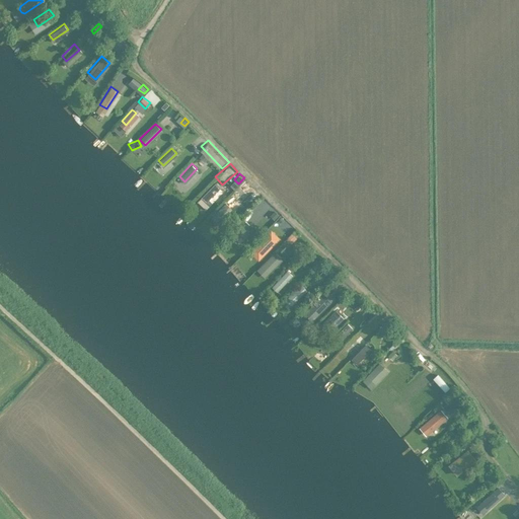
[(215,180),(201,196),(206,201),(220,186),(215,180)]
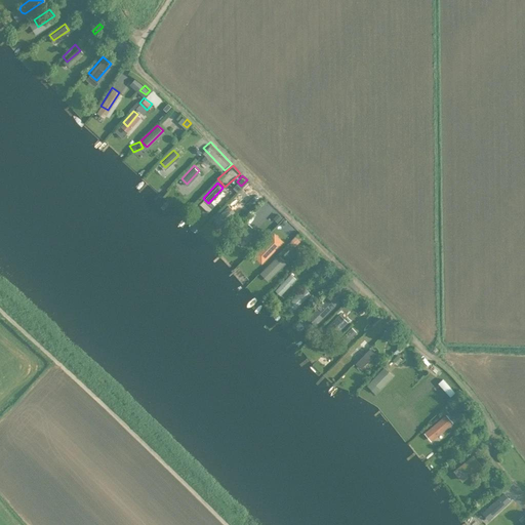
[(228,204),(213,217),(213,218),(219,224),(234,209),(228,204)]
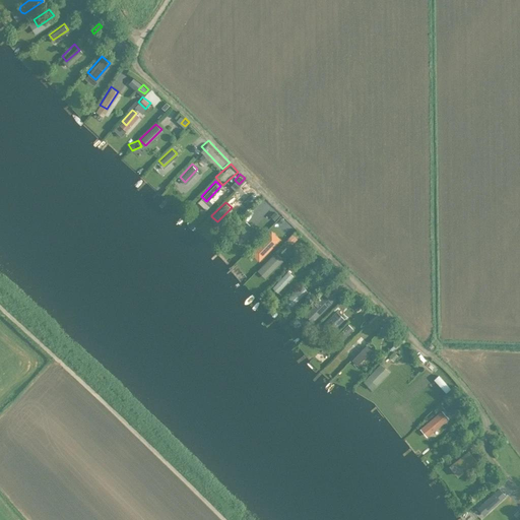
[(244,217),(233,229),(230,233),(235,238),(250,223),(244,217)]
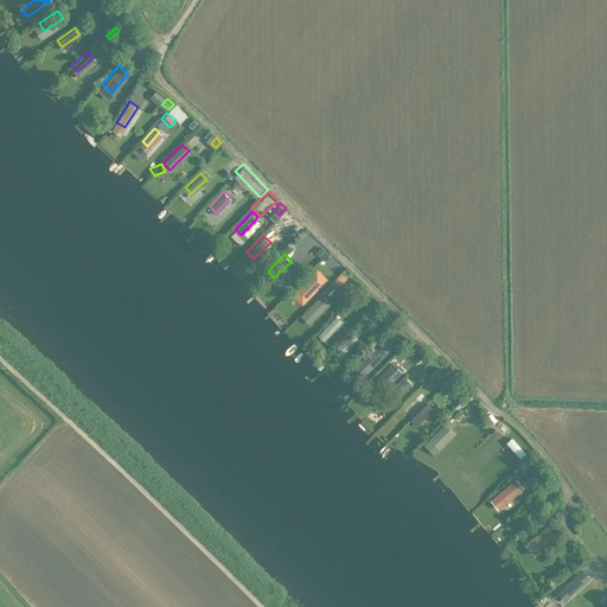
[(293,292),(301,300),(325,276),(317,268),(293,292)]
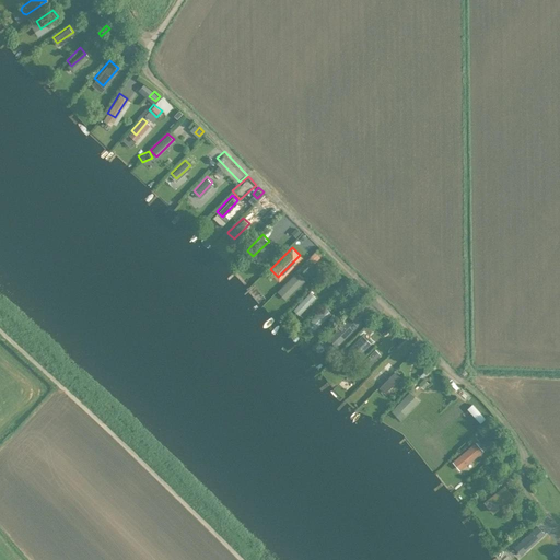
[(295,271),(287,280),(281,284),(288,291),(302,277),(295,271)]
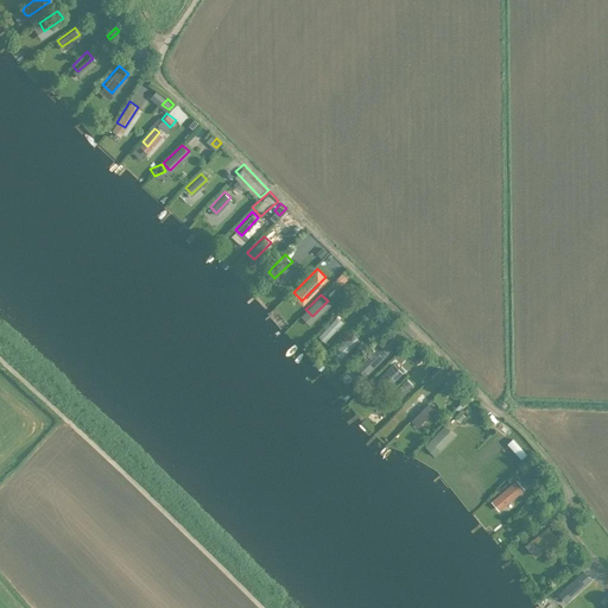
[(335,316),(323,328),(321,331),(325,336),(340,321),(335,316)]
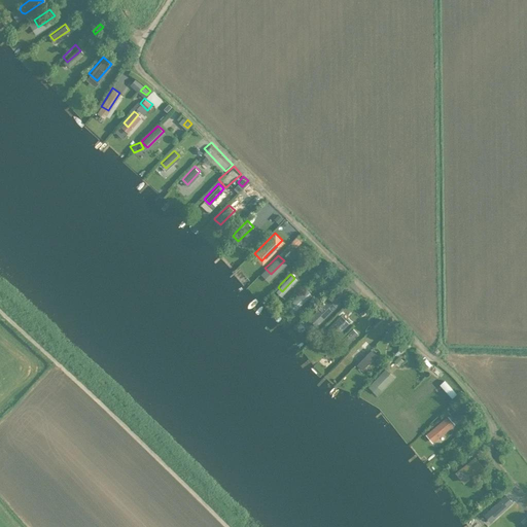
[(306,287),(293,299),(292,300),(297,306),(311,292),(306,287)]
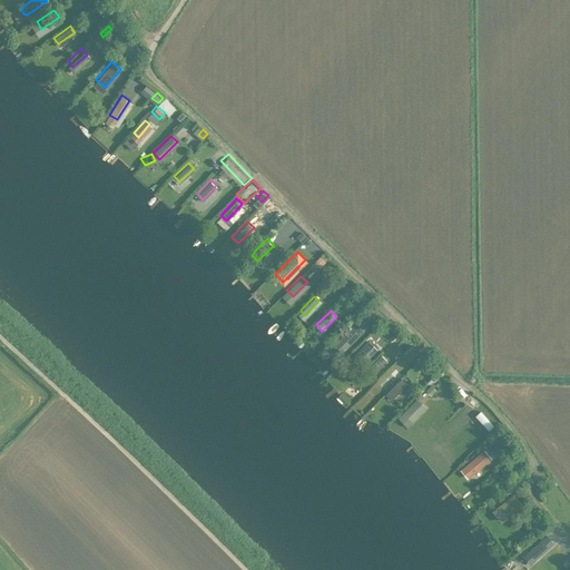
[(340,349),(362,326),(354,318),(332,341),(340,349)]
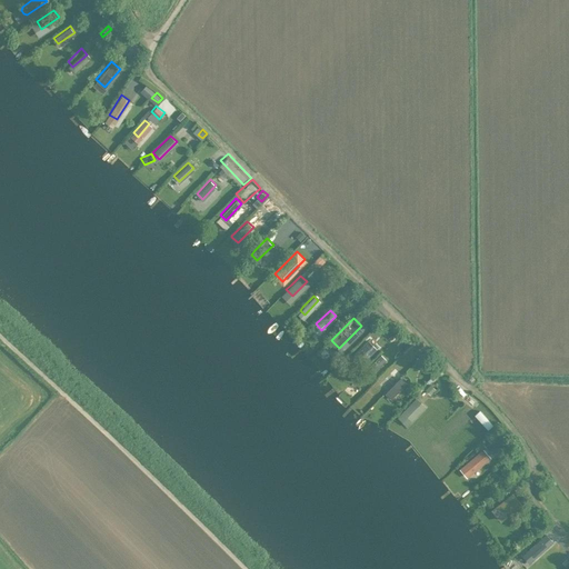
[(366,356),(376,346),(368,338),(348,358),(355,365),(365,355),(366,356)]
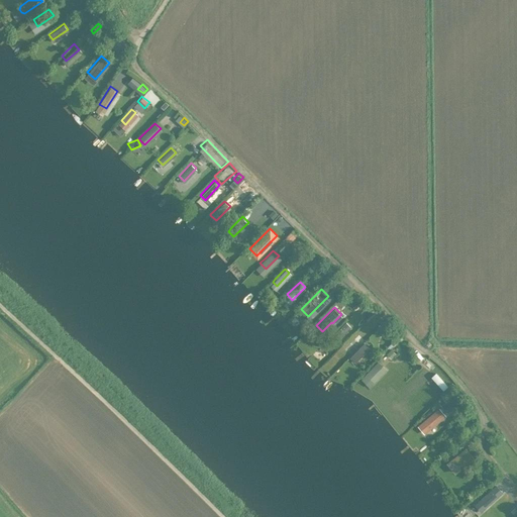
[(346,320),(335,330),(331,335),(335,340),(350,325),(346,320)]
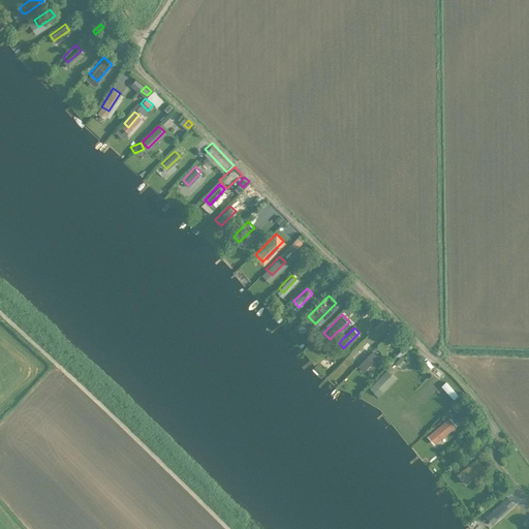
[(363,345),(351,356),(350,358),(355,363),(368,351),(363,345)]
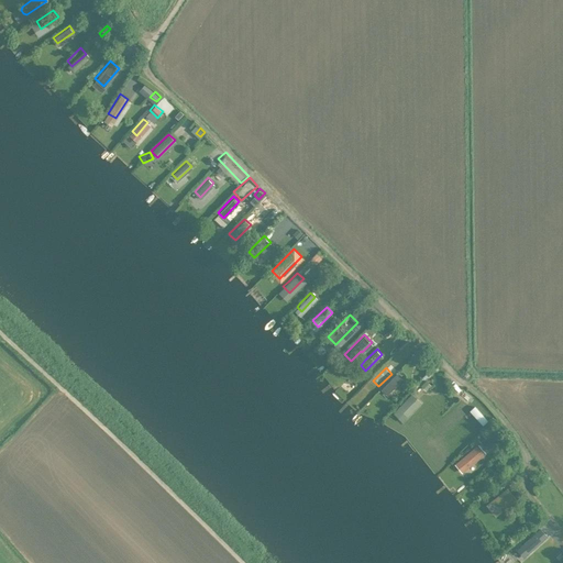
[(396,373),(386,382),(382,387),(387,393),(401,378),(396,373)]
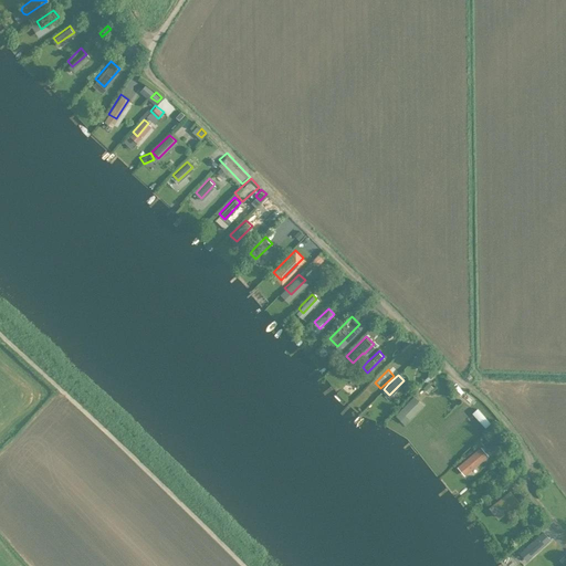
[(343,388),(350,383),(346,378),(339,383),(343,388)]
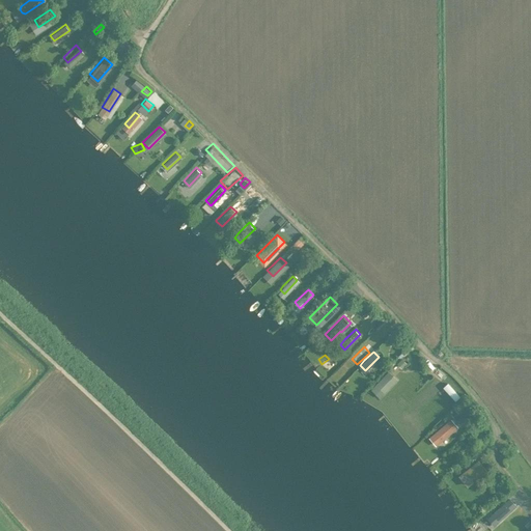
[(388,370),(376,382),(375,384),(381,389),(394,375),(388,370)]
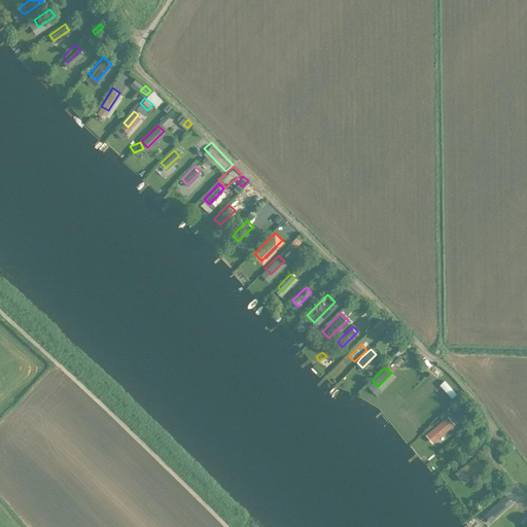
[(456,391),(444,378),(440,383),(451,396),(456,391)]
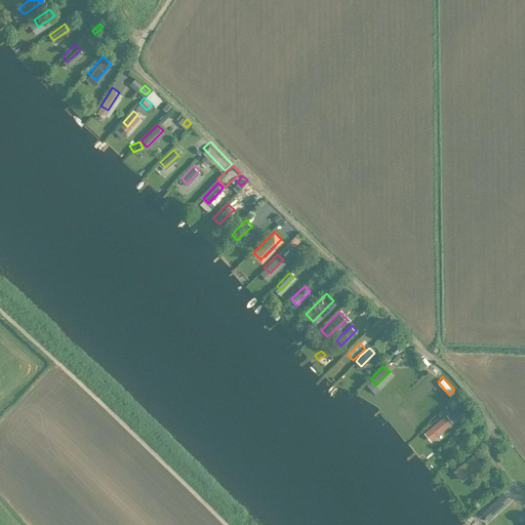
[(444,411),(425,429),(422,431),(429,438),(451,419),(444,411)]
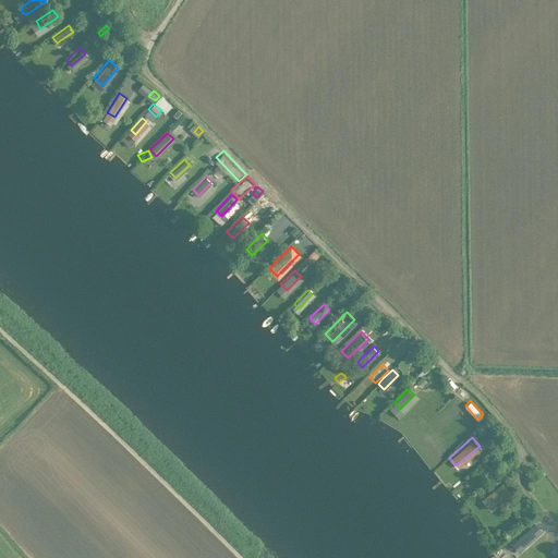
[(534,524),(521,535),(519,537),(523,543),(538,530),(534,524)]
